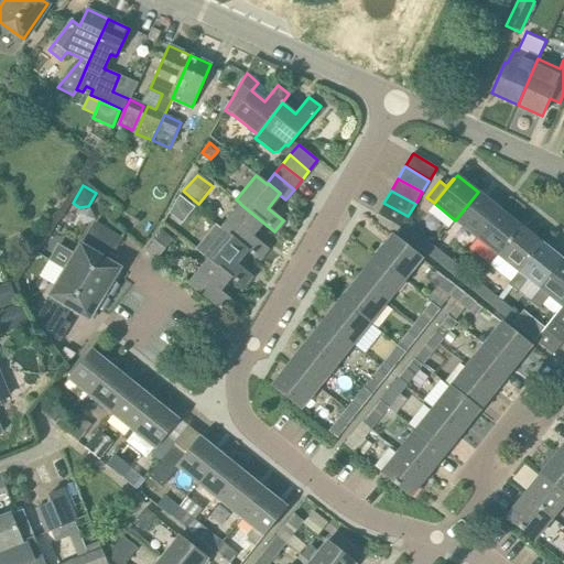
[(455,220),(477,238),(499,209),(478,192),(455,220)]
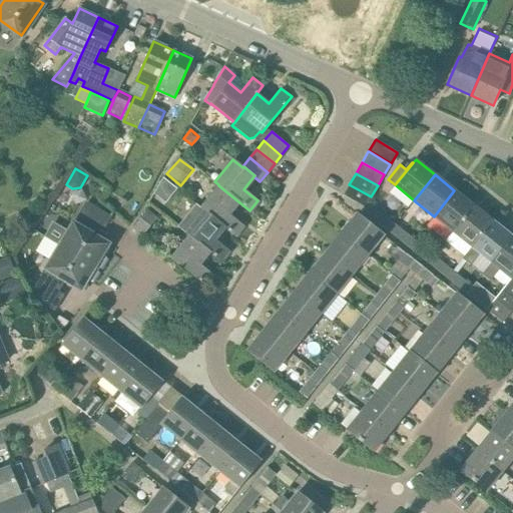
[(365,207),(371,196),(349,184),(343,195),(365,207)]
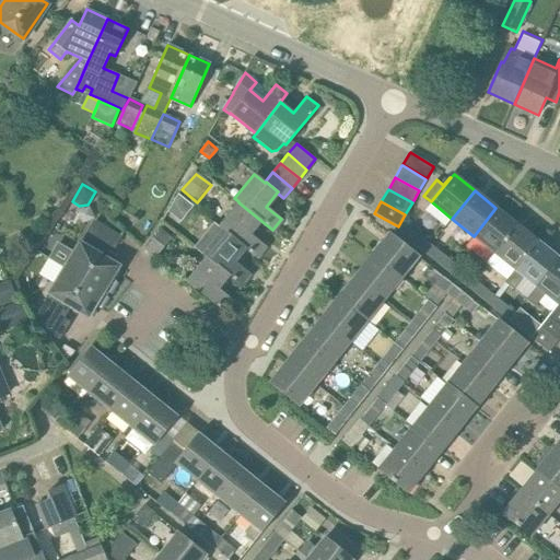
[(238,202),(219,228),(223,231),(245,249),(245,248),(257,257),(266,246),(252,234),(261,221),(238,202)]
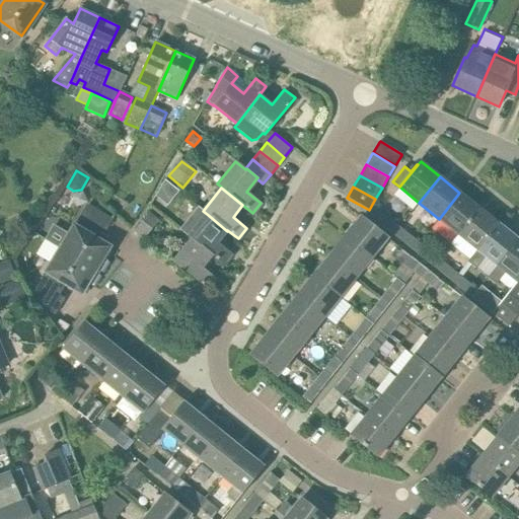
[(439,219),(458,234),(478,208),(459,193),(439,219)]
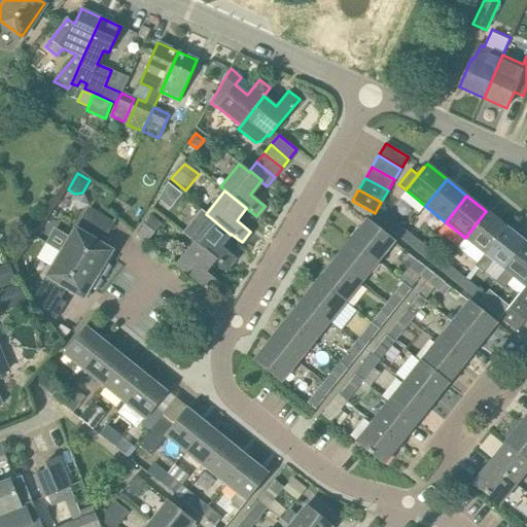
[(75,227),(61,251),(102,276),(110,262),(106,260),(112,250),(92,237),(98,226),(108,233),(113,224),(88,208),(76,227),(75,227)]
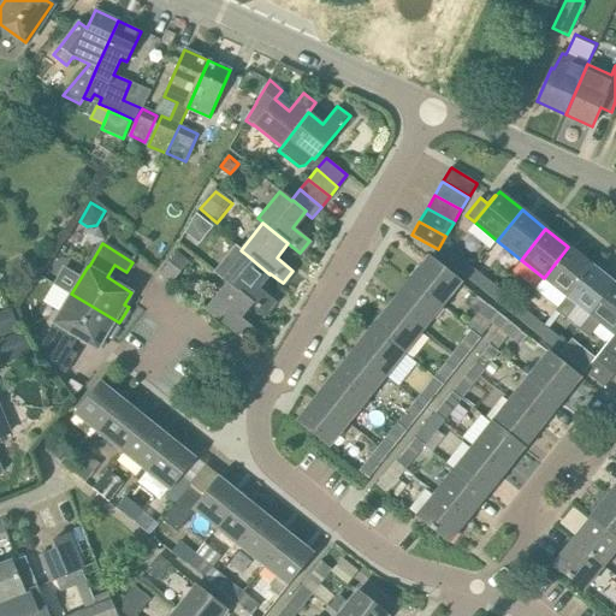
[(451,250),(442,243),(438,249),(443,259),(444,259),(451,250)]
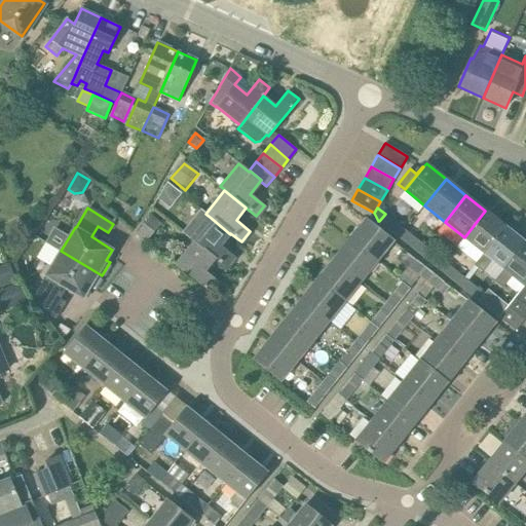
[(183,233),(190,238),(194,241),(216,259),(220,263),(226,267),(235,257),(221,246),(230,234),(210,217),(205,214),(201,211),(183,233)]
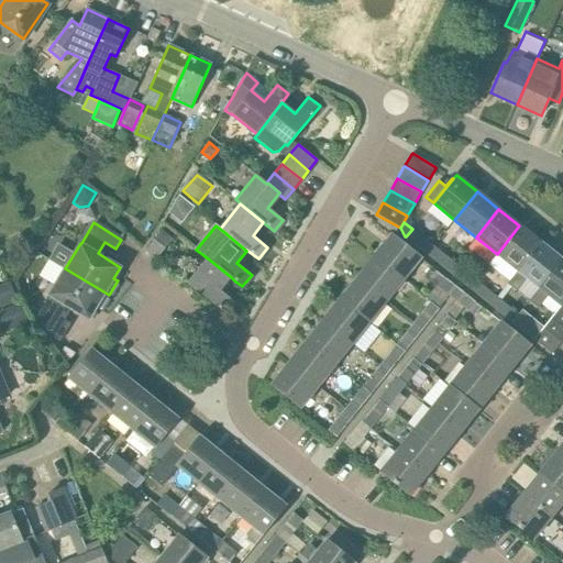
[(497,254),(519,272),(541,243),(519,225),(497,254)]
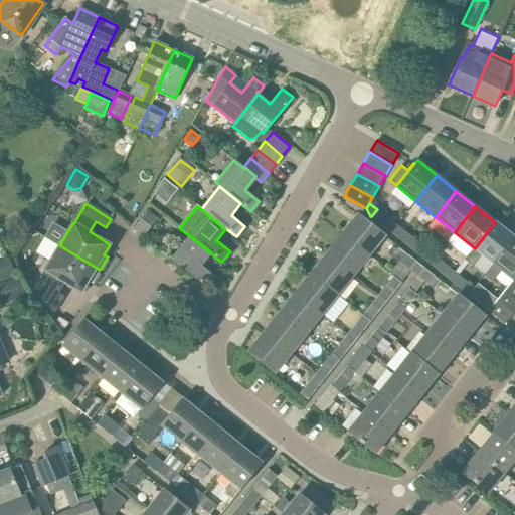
[(396,225),(377,209),(371,216),(390,232),(396,225)]
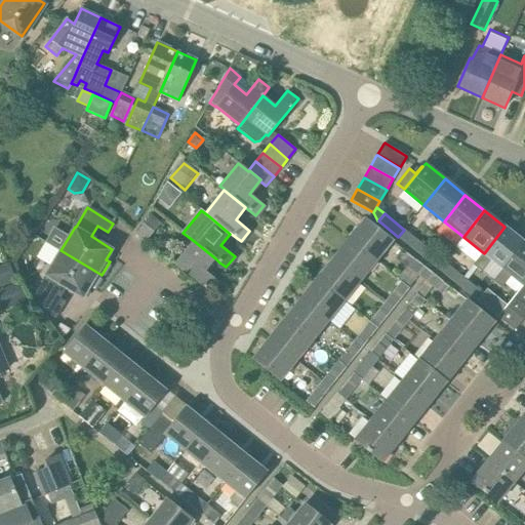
[(136,233),(146,242),(162,223),(152,214),(136,233)]
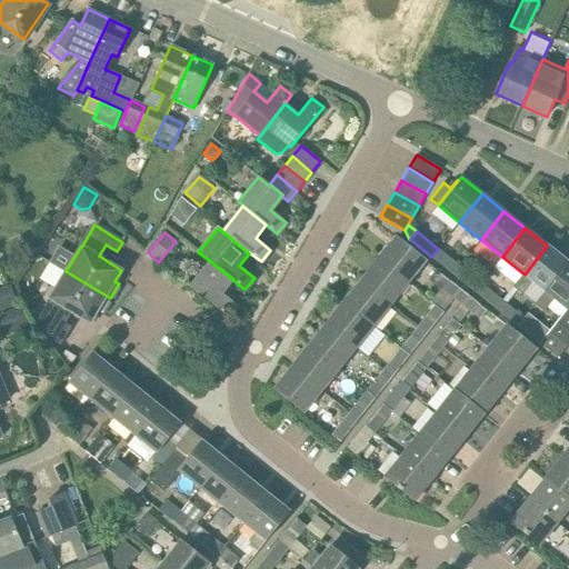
[(396,239),(379,260),(407,282),(425,261),(405,246),(396,239)]
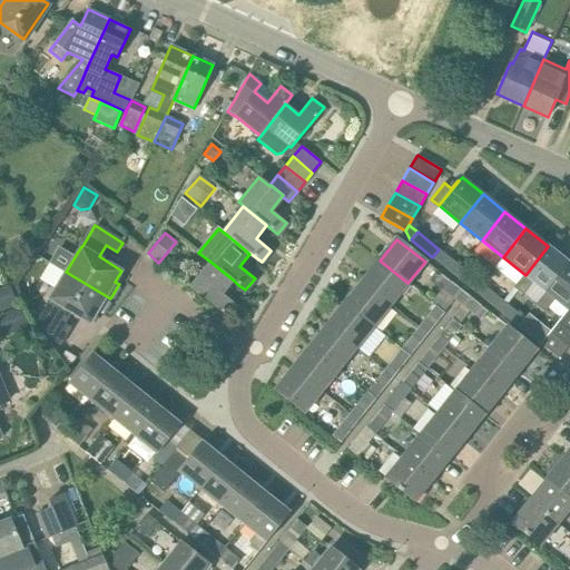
[(548,246),(526,275),(514,290),(523,296),(534,283),(547,292),(569,264),(548,246)]
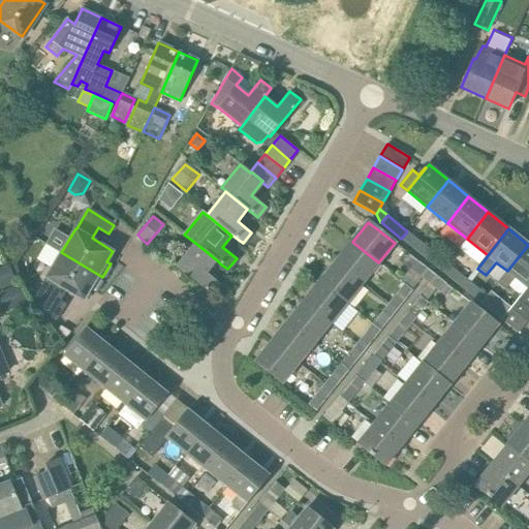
[(428,247),(407,231),(401,239),(422,255),(428,247)]
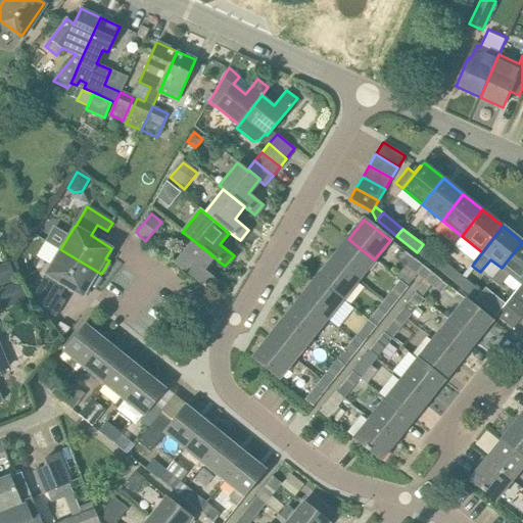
[(358,280),(374,259),(348,239),(332,258),(358,280)]
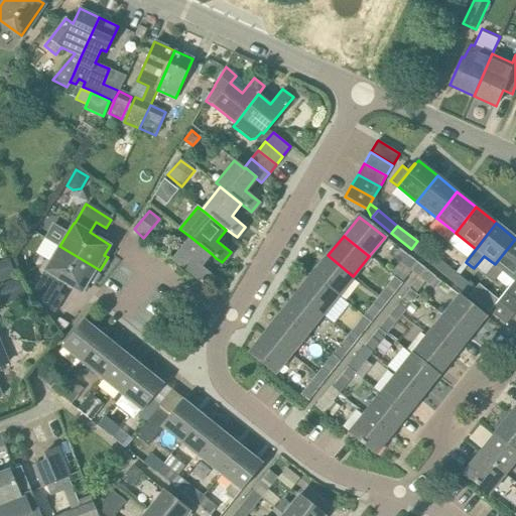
[(211,254),(216,258),(212,254),(190,237),(172,259),(209,288),(217,278),(202,266),(211,254)]
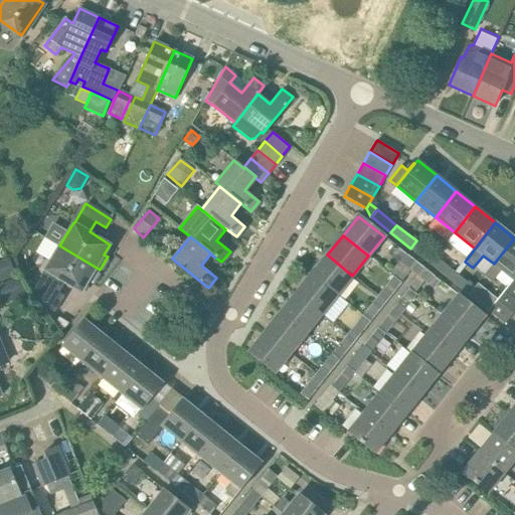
[(514,238),(494,264),(484,277),(492,284),(502,271),(513,280),(514,277),(514,238)]
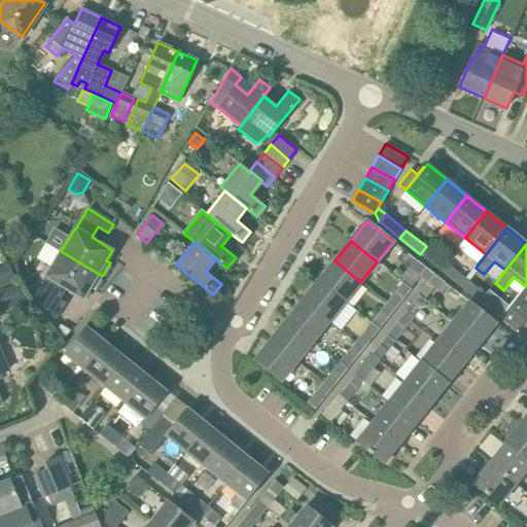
[(420,254),(440,270),(446,262),(426,246),(420,254)]
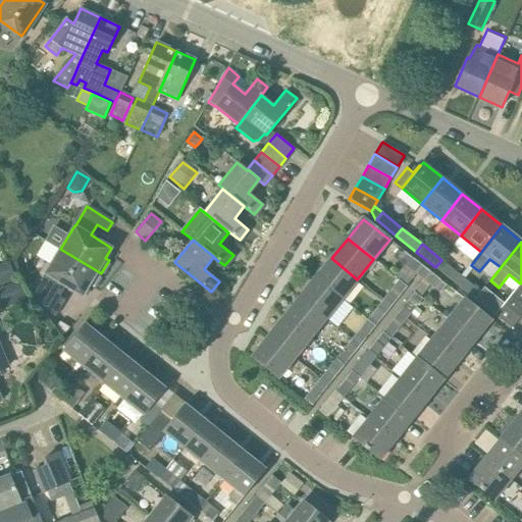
[(93,286),(101,273),(60,249),(46,273),(40,283),(43,286),(38,296),(47,310),(56,315),(65,299),(55,293),(62,282),(83,295),(89,284),(93,286)]
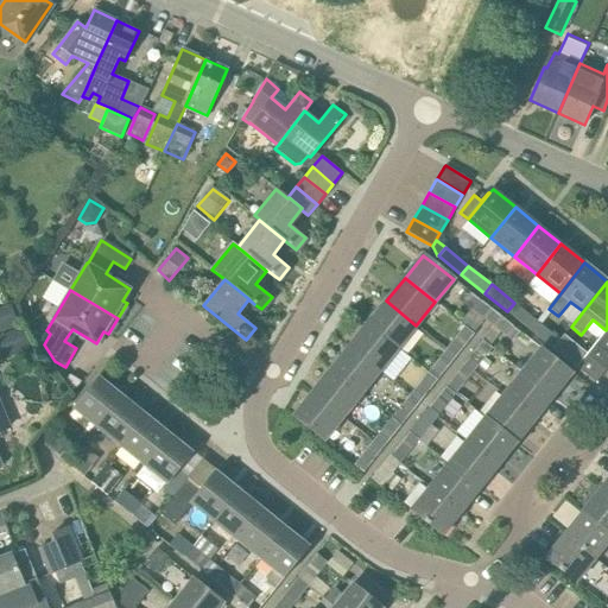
[(486,320),(489,323),(496,315),(479,301),(467,291),(461,299),(469,306),(458,320),(466,325),(464,327),(475,334),(486,320)]
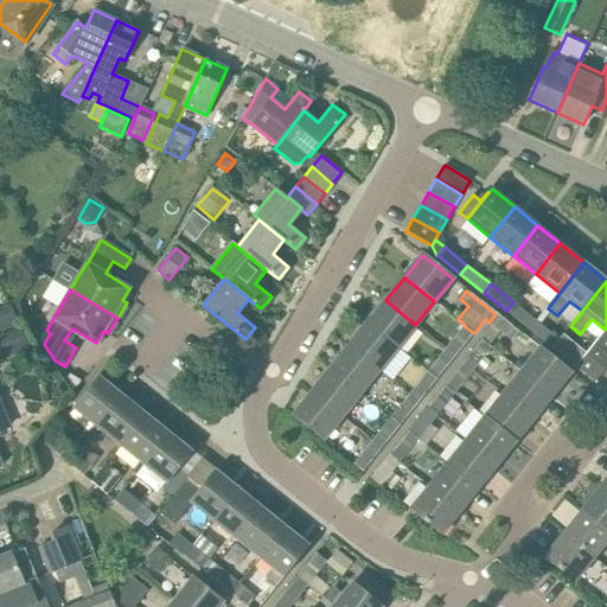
[(385,300),(366,324),(397,347),(415,325),(385,300)]
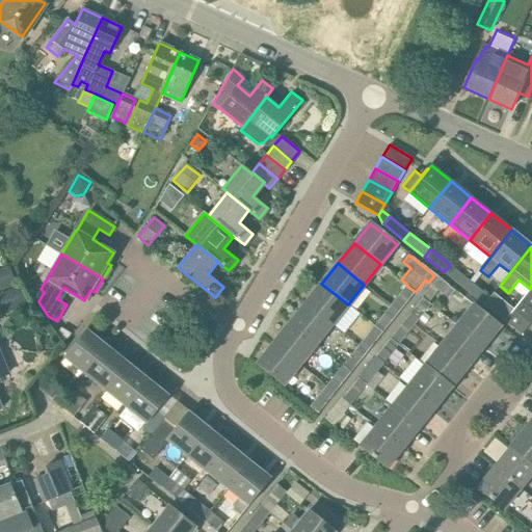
[(464,289),(471,282),(450,265),(444,272),(464,289)]
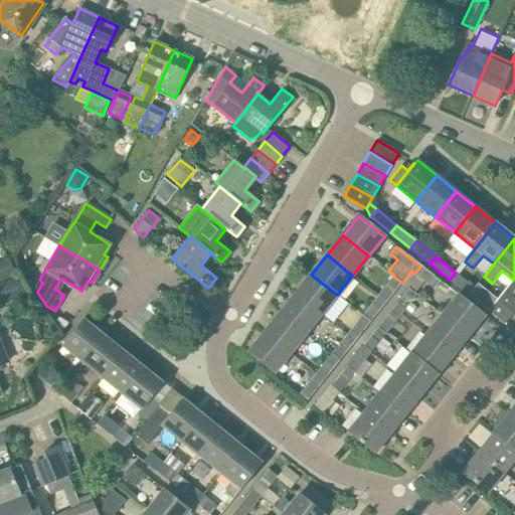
[(9,260),(0,263),(0,275),(2,282),(15,278),(9,260)]
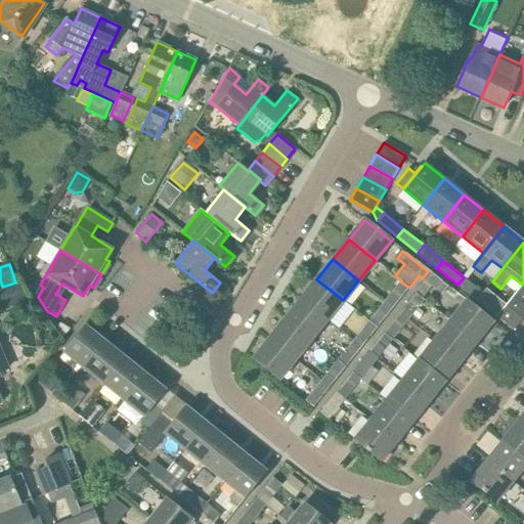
[(428,271),(422,278),(425,280),(432,287),(442,295),(449,286),(429,269),(428,271)]
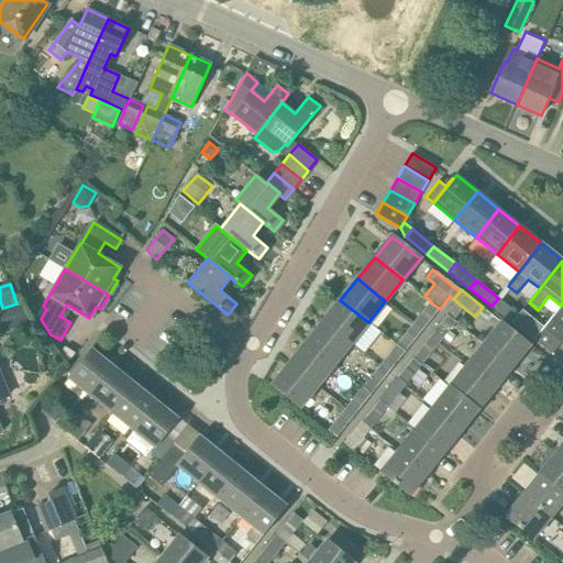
[(492,306),(512,322),(519,315),(498,298),(492,306)]
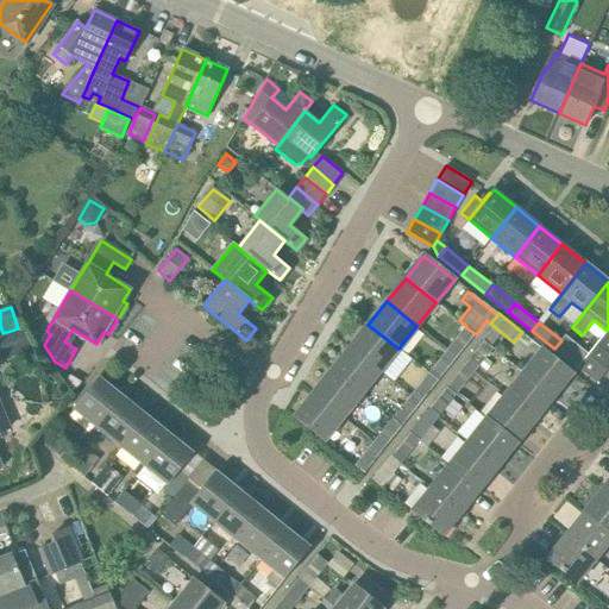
[(368,325),(350,347),(380,371),(399,349),(368,325)]
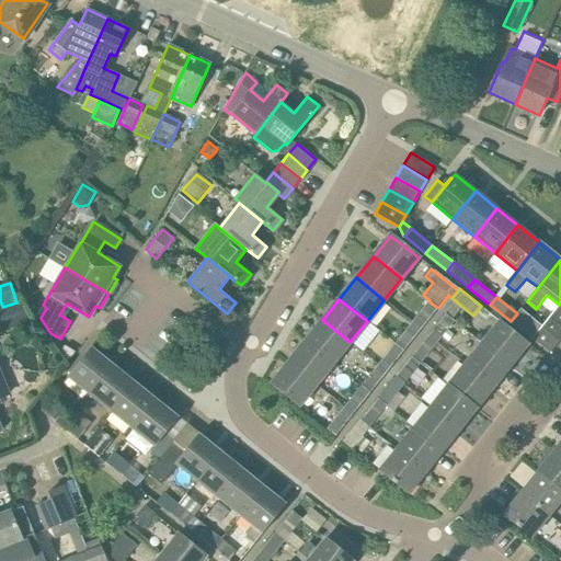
[(421,330),(438,308),(428,301),(412,322),(421,330)]
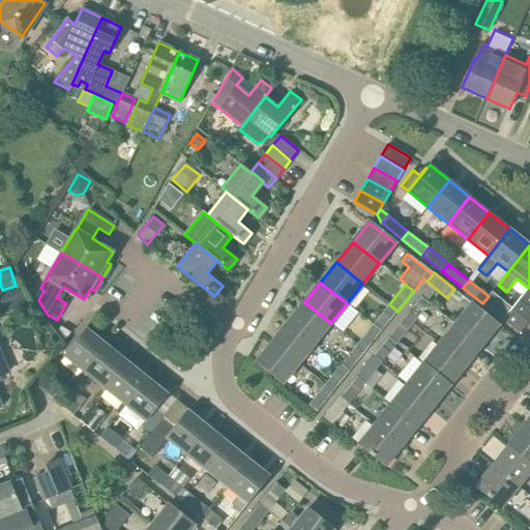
[(0,294),(0,303),(4,315),(26,306),(19,288),(0,294)]
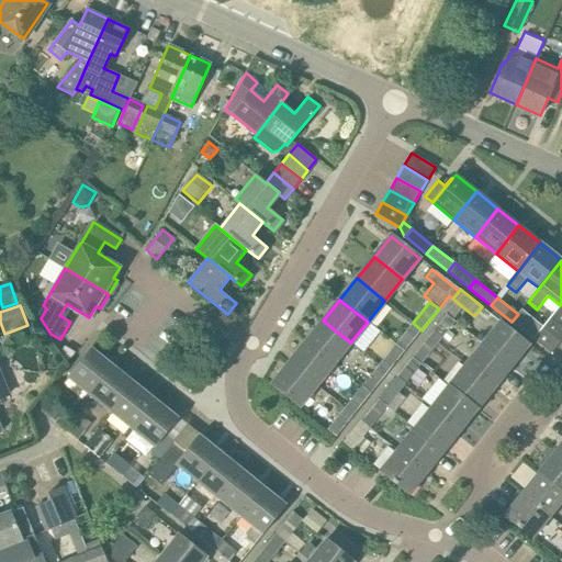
[(561,327),(561,307),(560,306),(550,318),(561,327)]
